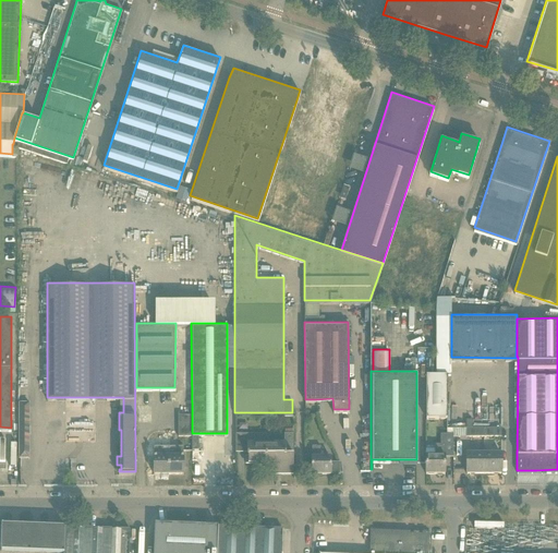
[(447,372),(426,372),(426,416),(447,416),(447,372)]
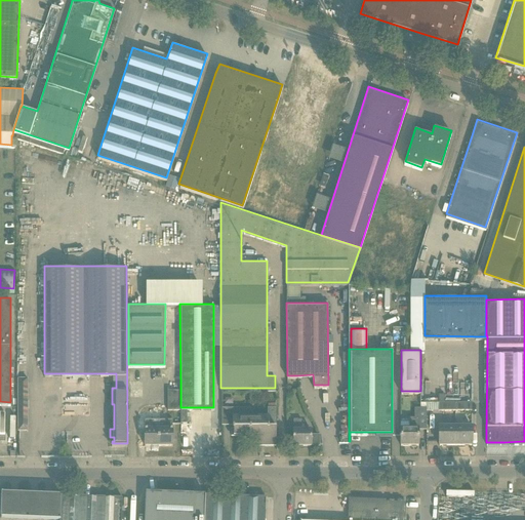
[(17,427),(28,427),(29,373),(17,373),(17,427)]
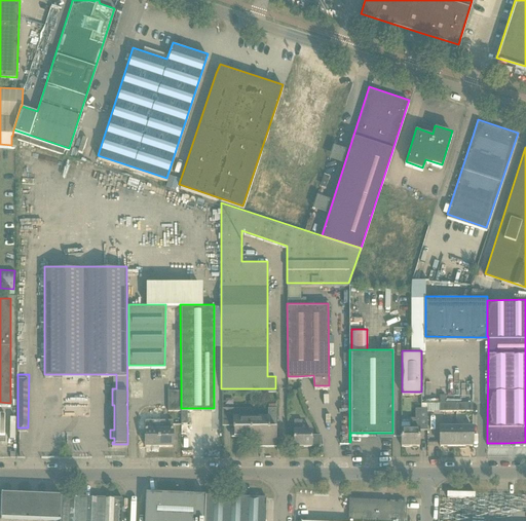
[(298,384),(298,376),(288,376),(288,384),(298,384)]
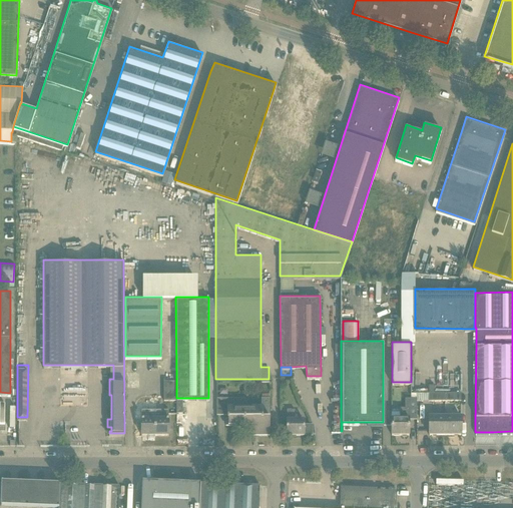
[(176,398),(176,378),(163,378),(163,398),(176,398)]
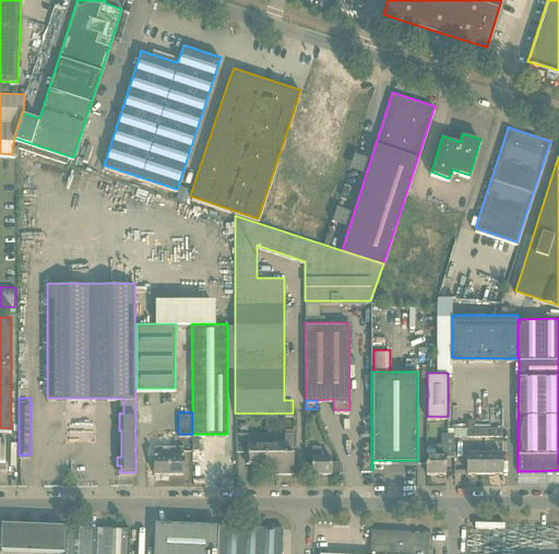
[(467,425),(467,426),(467,434),(484,434),(484,425),(473,425),(467,425)]
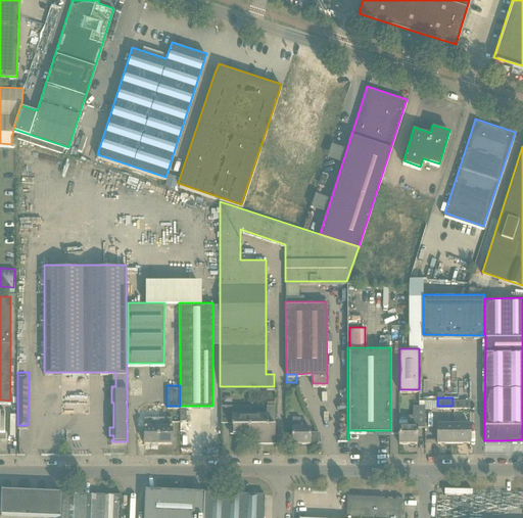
[(469,397),(453,397),(453,406),(469,406),(469,397)]
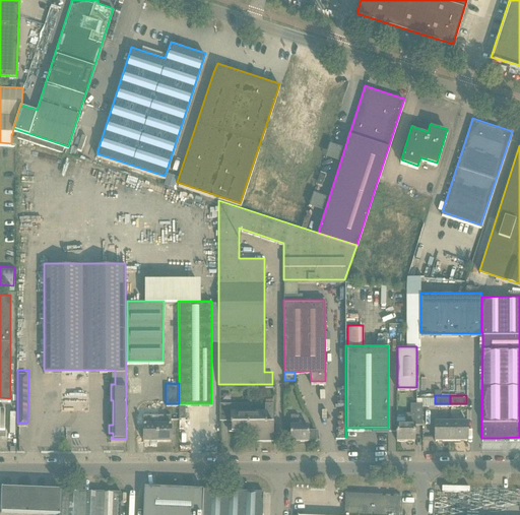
[(248,429),(248,419),(247,419),(247,409),(248,409),(247,401),(240,401),(240,400),(219,400),(219,417),(231,417),(231,422),(232,422),(231,429),(248,429)]
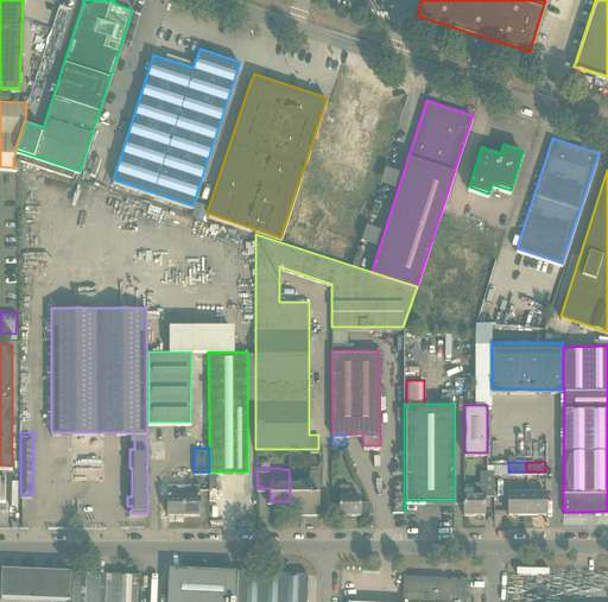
[(318,476),(318,468),(309,468),(309,479),(290,479),(289,479),(289,489),(290,489),(290,501),(299,501),(299,512),(320,512),(320,492),(317,492),(317,476),(318,476)]
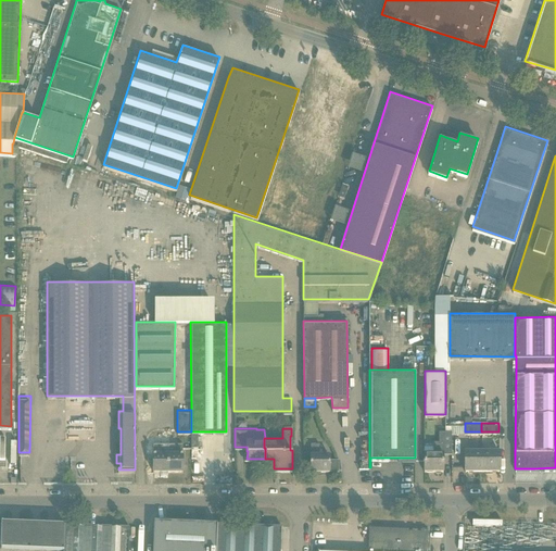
[(452,451),(452,429),(439,429),(439,439),(433,439),(433,443),(425,443),(425,458),(424,458),(424,468),(443,468),(443,451),(452,451)]
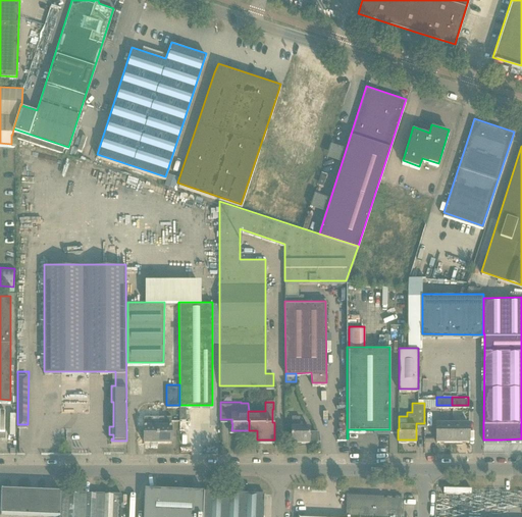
[(157,440),(157,423),(151,423),(151,414),(144,414),(144,440),(157,440)]
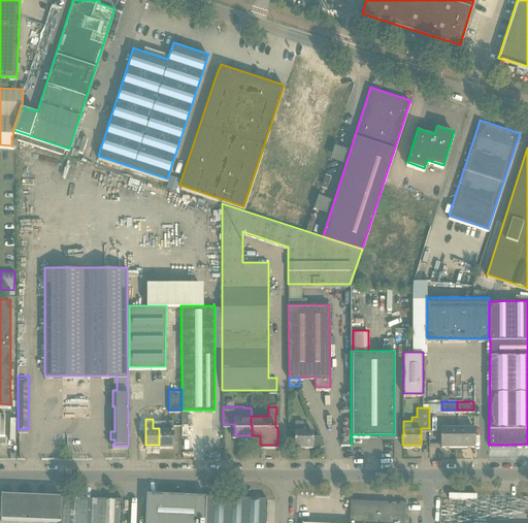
[(159,445),(173,445),(173,419),(166,419),(166,428),(159,428),(159,445)]
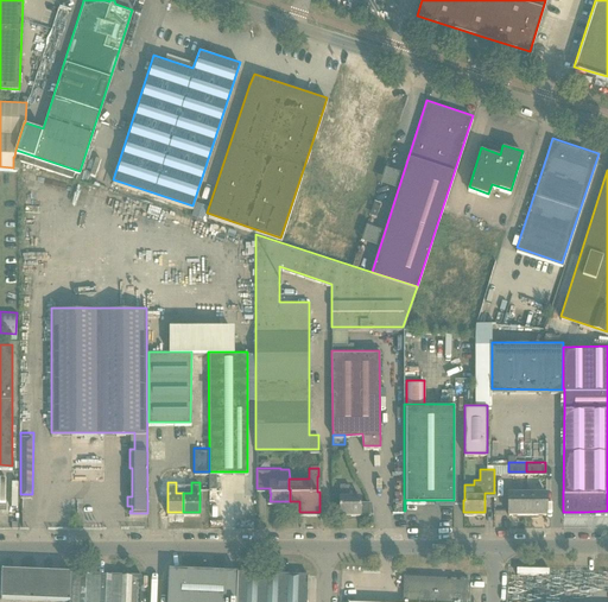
[(360,500),(360,494),(349,494),(349,482),(339,482),(340,512),(360,512),(360,511),(369,511),(369,500),(360,500)]
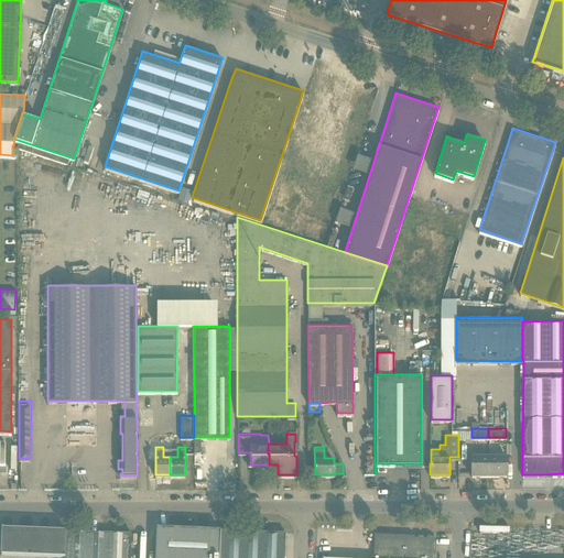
[(507,474),(507,463),(507,453),(488,455),(488,474),(507,474)]
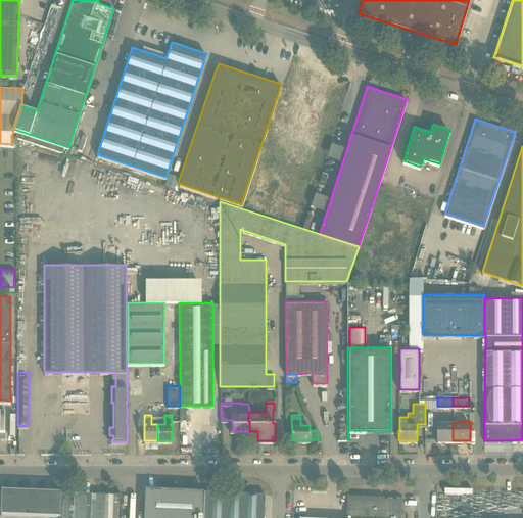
[(453,440),(453,422),(437,422),(437,430),(437,440),(453,440)]
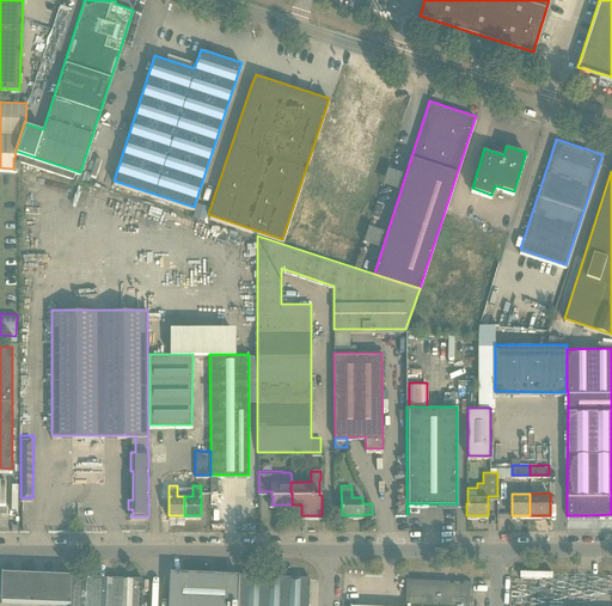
[(237,605),(239,571),(170,569),(167,605),(237,605)]
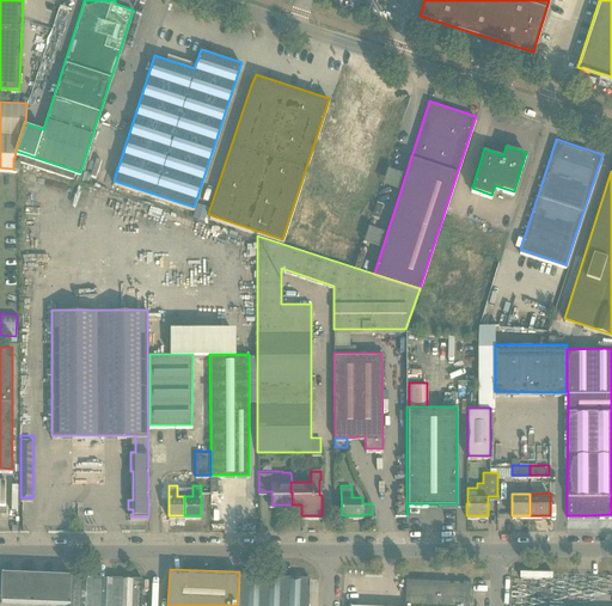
[(1,570),(0,599),(24,600),(25,570),(24,570),(24,571),(2,570),(1,570)]
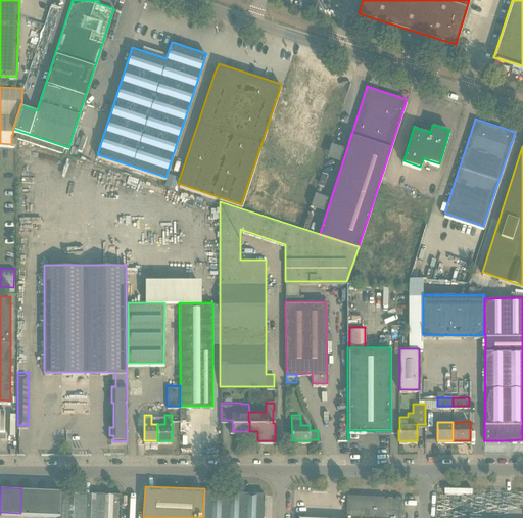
[(21,487),(20,513),(40,514),(41,488),(21,488),(21,487)]
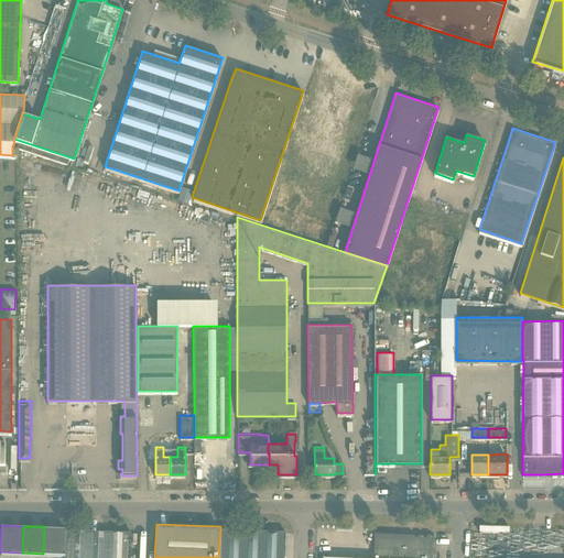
[(44,526),(43,554),(65,555),(66,527),(65,527),(58,527),(44,527),(44,526)]
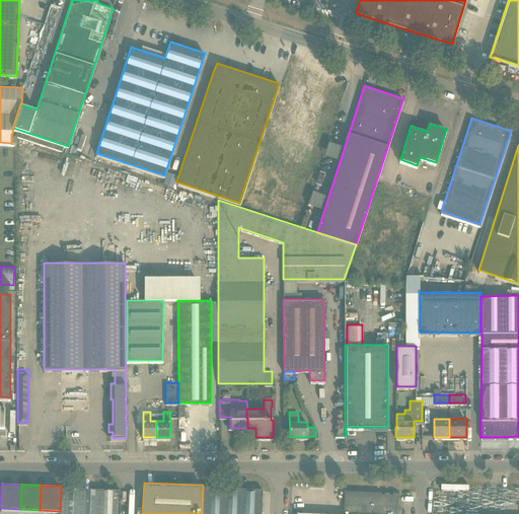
[(262,513),(263,488),(203,485),(201,513),(262,513)]
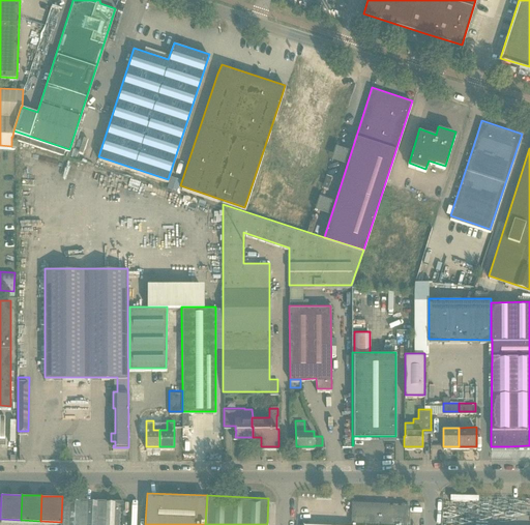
[(121,524),(123,498),(62,496),(61,522),(61,524),(121,524)]
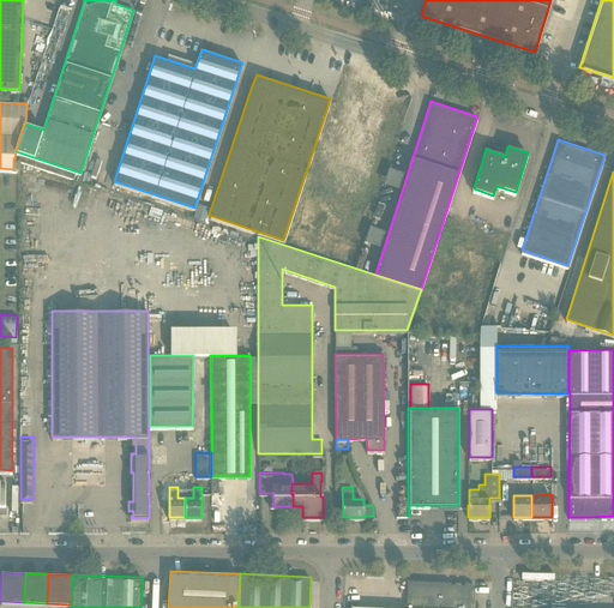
[(473,607),(474,583),(409,581),(408,607),(351,606),(350,607),(473,607)]
